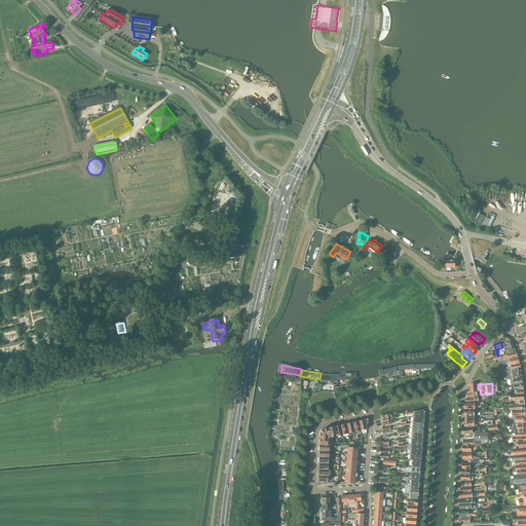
[(471,392),(478,392),(477,384),(471,384),(471,389),(470,390),(468,391),(468,392),(471,392)]
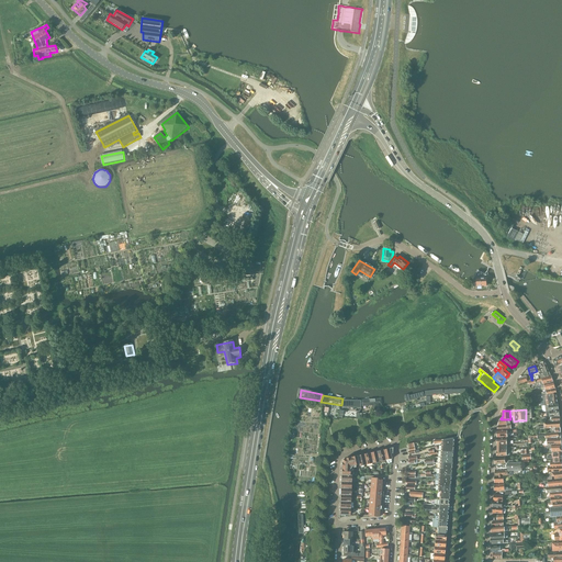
[(503,419),(501,419),(498,426),(498,430),(508,429),(508,428),(514,427),(513,425),(512,425),(512,423),(510,423),(510,419),(503,419)]
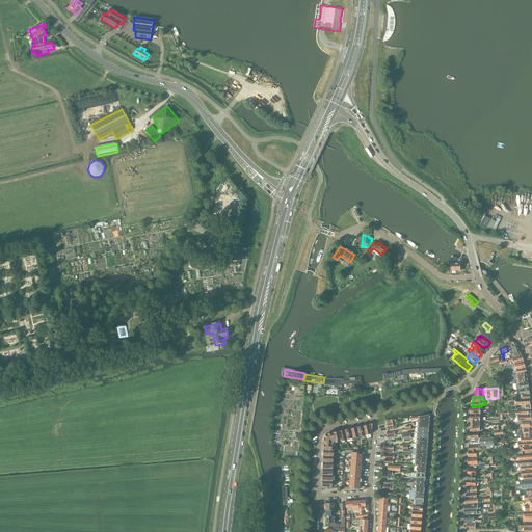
[(516,416),(519,416),(531,415),(531,405),(522,406),(522,409),(526,409),(526,410),(516,411),(516,414),(515,414),(515,413),(509,413),(509,416),(516,416)]
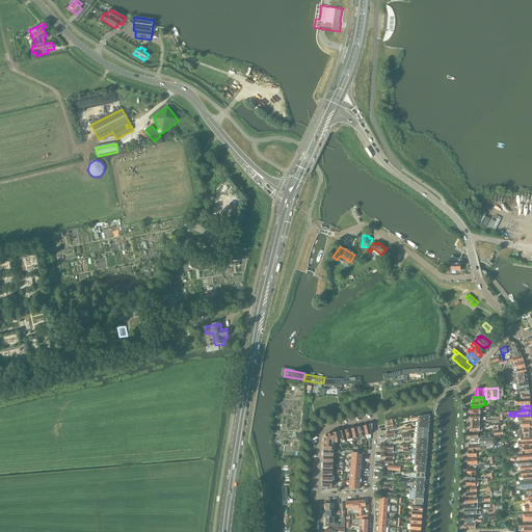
[(363,426),(365,436),(371,434),(370,430),(372,430),(372,425),(373,424),(372,424),(363,426)]
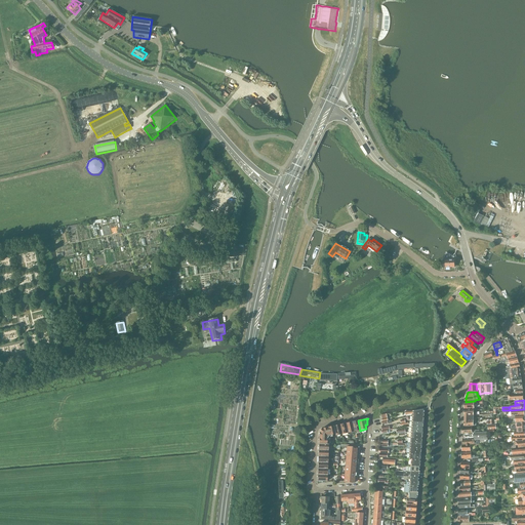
[(352,422),(355,432),(360,431),(358,420),(352,422)]
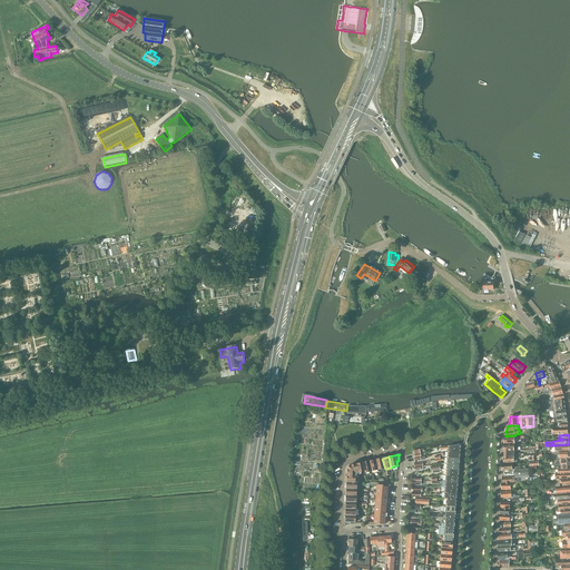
[(375,460),(379,470),(385,469),(382,459),(375,460)]
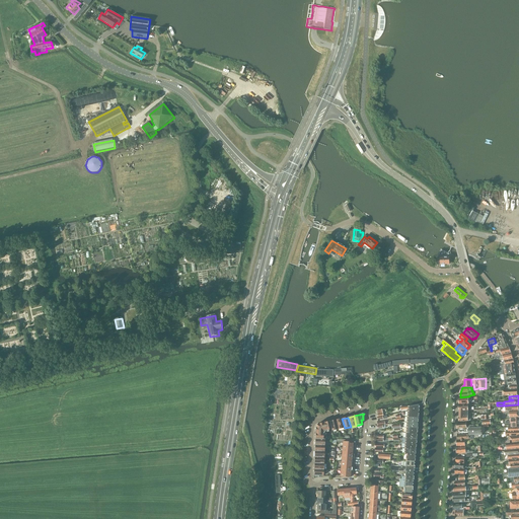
[(337,420),(339,430),(345,428),(342,419),(337,420)]
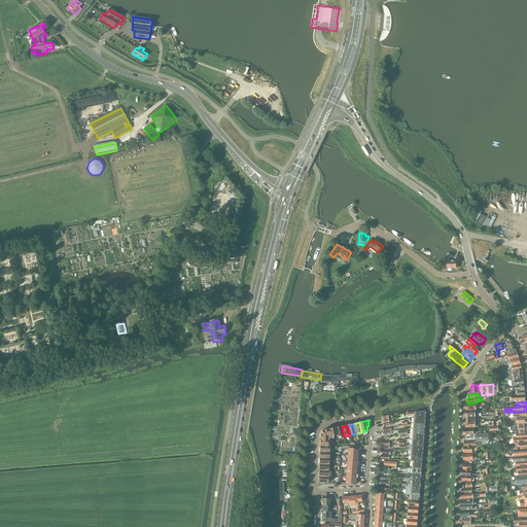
[(338,437),(344,436),(342,426),(336,428),(338,437)]
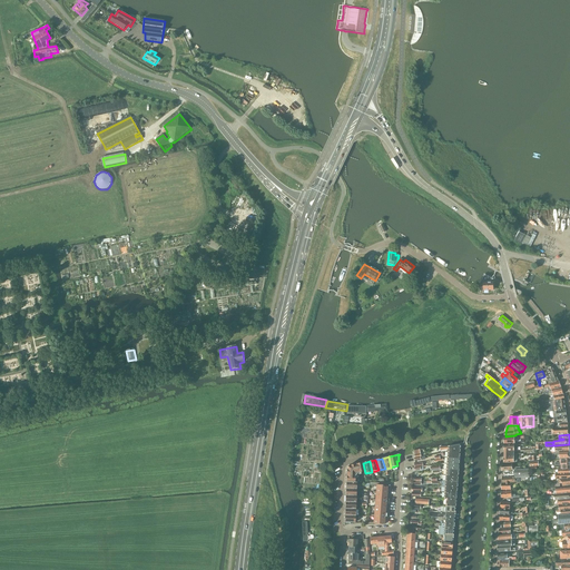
[(346,482),(357,483),(357,478),(357,477),(359,474),(360,474),(365,473),(363,463),(350,465),(347,469),(346,482)]
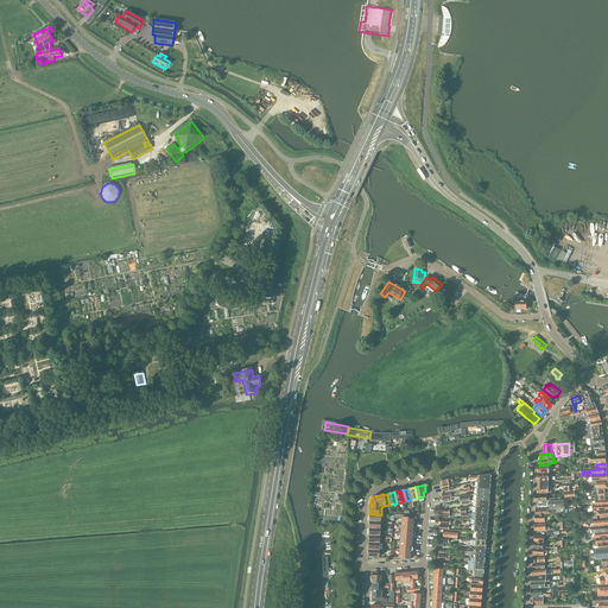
[(557,514),(557,515),(565,514),(565,501),(559,501),(550,501),(550,510),(536,511),(536,515),(557,514)]
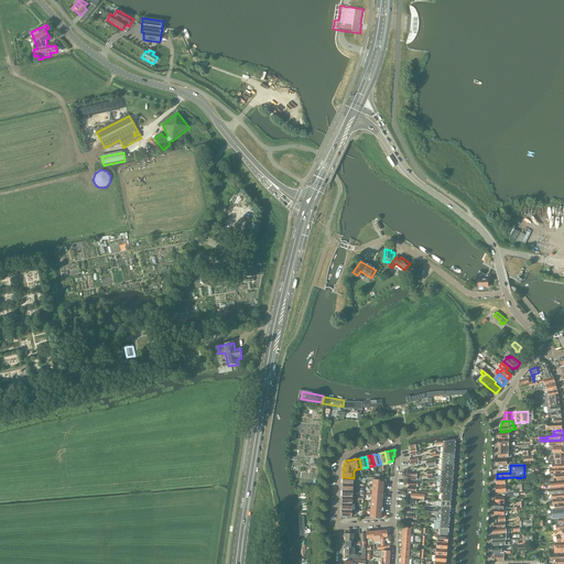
[(563,474),(553,475),(553,478),(552,478),(552,479),(549,479),(549,484),(554,483),(554,479),(556,479),(557,479),(557,481),(563,480),(563,474)]
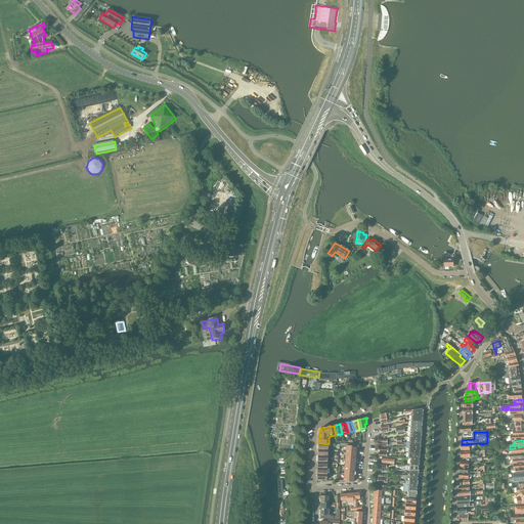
[(343,453),(356,454),(357,448),(358,448),(358,446),(352,445),(352,446),(350,445),(350,444),(340,443),(340,445),(340,446),(347,447),(346,452),(343,452),(343,453)]
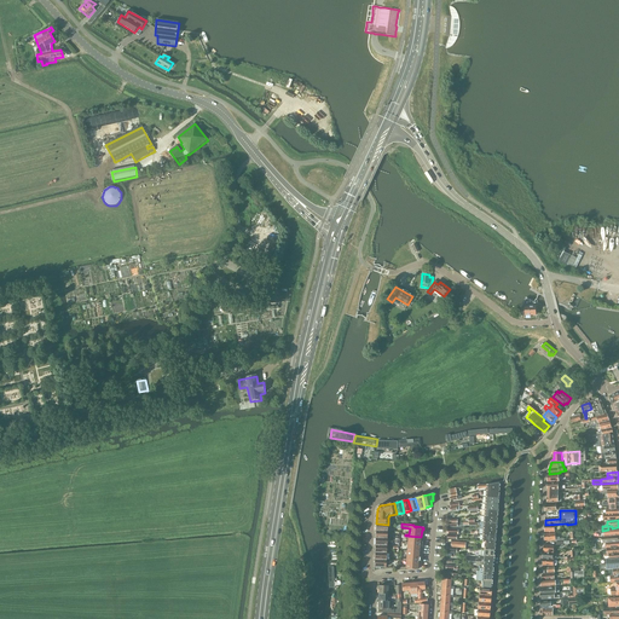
[(421,543),(421,537),(405,536),(409,537),(409,543),(405,543),(422,545),(422,544),(421,543)]
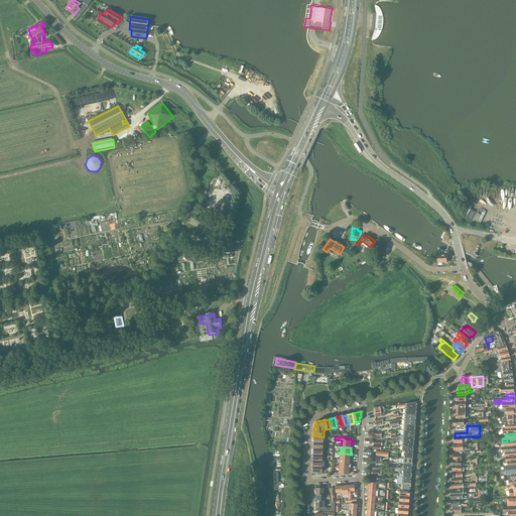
[(349,467),(350,461),(337,460),(337,461),(340,461),(339,467),(337,466),(336,467),(351,468),(351,467),(349,467)]
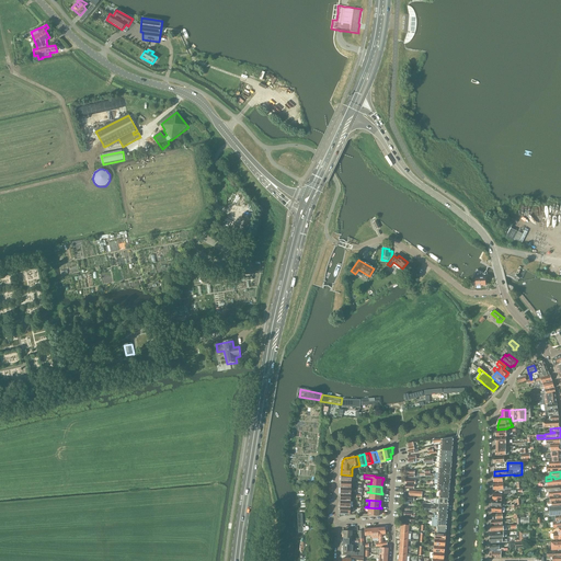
[(560,506),(552,507),(550,507),(550,512),(545,512),(546,517),(549,517),(560,515),(560,506)]
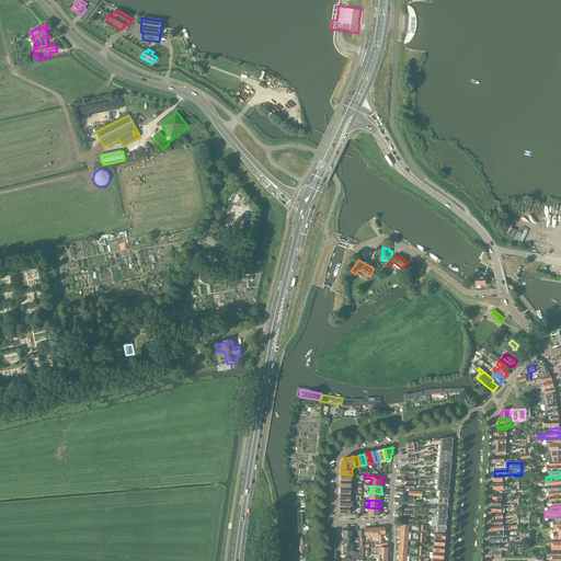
[(350,508),(340,507),(339,518),(340,518),(345,516),(345,515),(350,515),(350,508)]
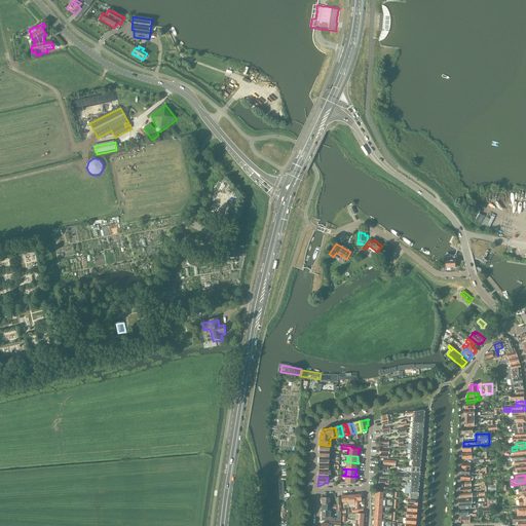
[(358,478),(358,477),(342,476),(342,477),(345,477),(345,482),(340,482),(340,485),(345,484),(355,484),(355,478),(358,478)]
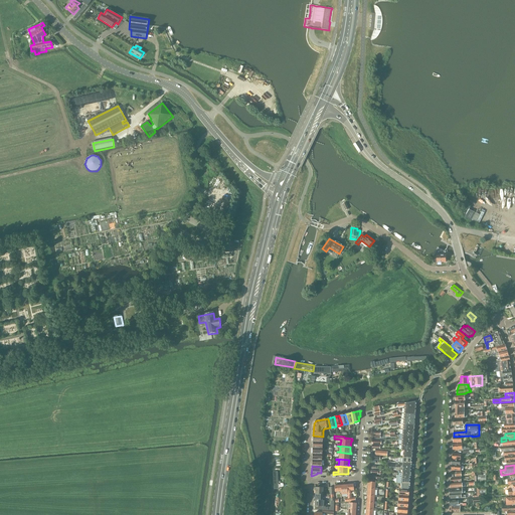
[(477,472),(477,477),(478,477),(479,482),(479,481),(487,481),(487,476),(481,476),(480,472),(477,472)]
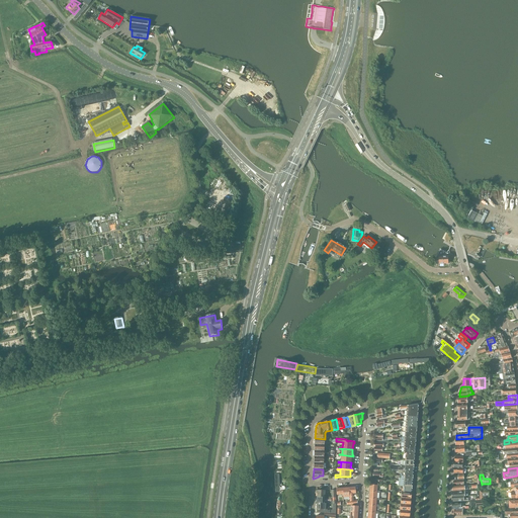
[(370,485),(370,492),(377,493),(379,494),(380,492),(377,492),(378,486),(370,485)]
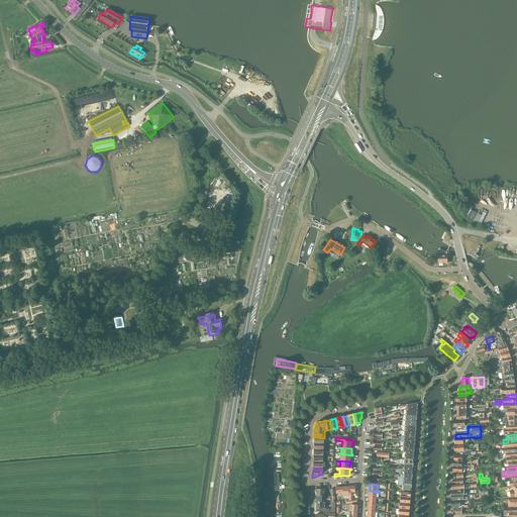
[(480,499),(491,499),(491,490),(480,490),(480,495),(480,499)]
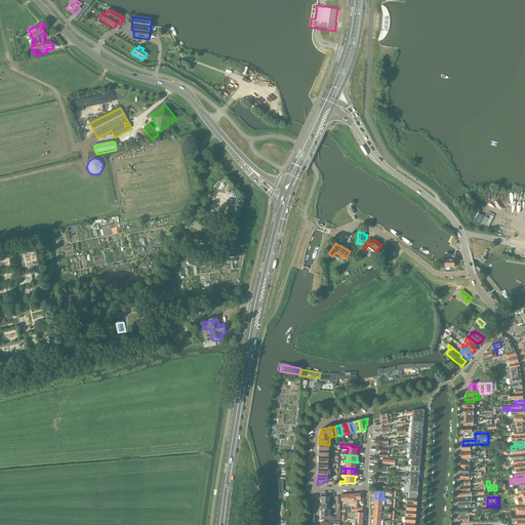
[(382,499),(375,498),(374,506),(382,507),(385,507),(385,506),(382,506),(382,499)]
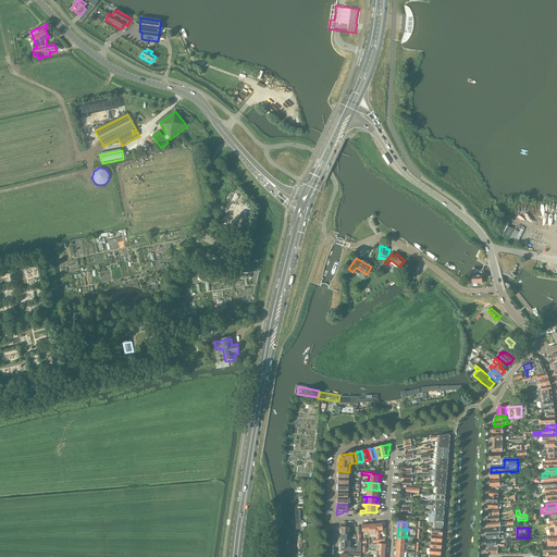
[(406,537),(397,536),(397,544),(405,544),(405,545),(408,545),(408,544),(405,543),(406,537)]
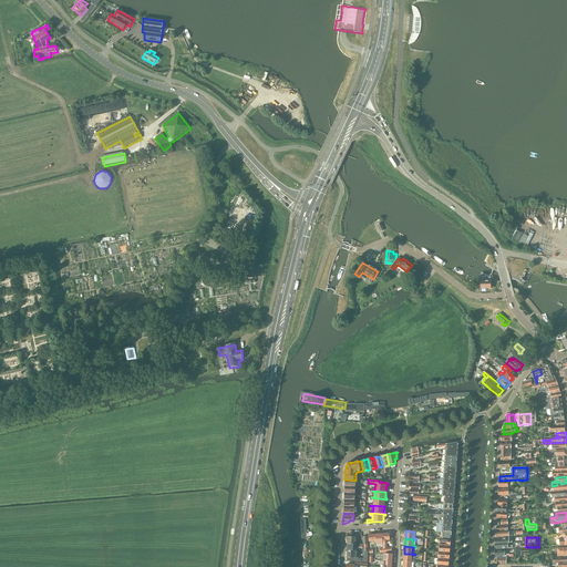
[(412,554),(404,554),(403,562),(412,562),(412,563),(414,563),(414,560),(412,560),(412,555),(412,554)]
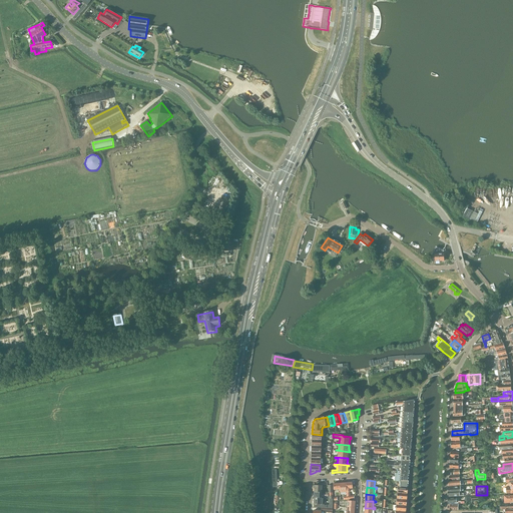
[(458,503),(448,504),(448,505),(448,510),(457,511),(457,506),(458,507),(459,504),(463,504),(463,502),(458,502),(458,503)]
